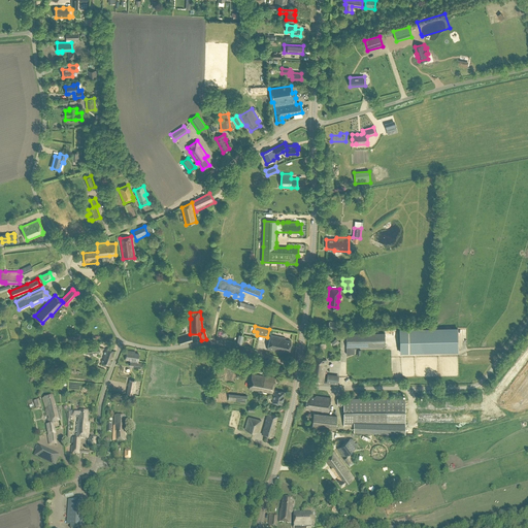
[(400,330),(400,352),(459,351),(459,329),(400,330)]
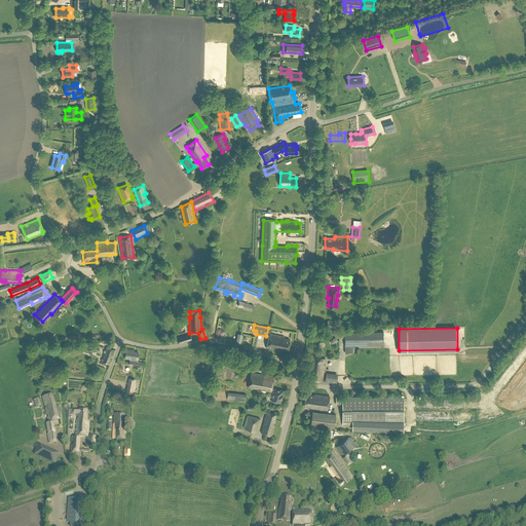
[(383,332),(367,332),(345,332),(345,345),(345,352),(353,352),(353,348),(353,345),(383,345),(383,332)]
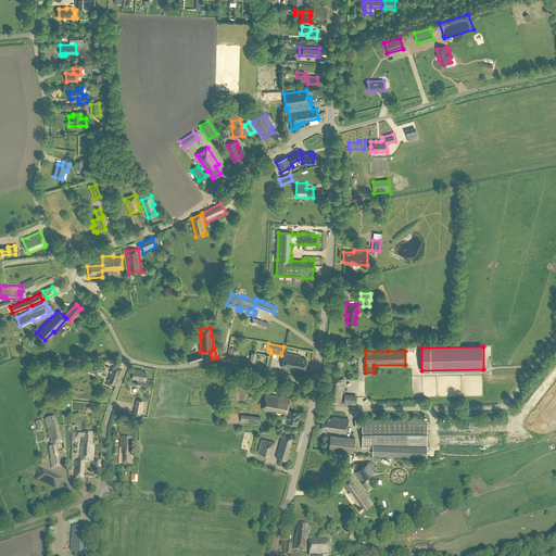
[(190,363),(203,359),(201,353),(188,356),(190,363)]
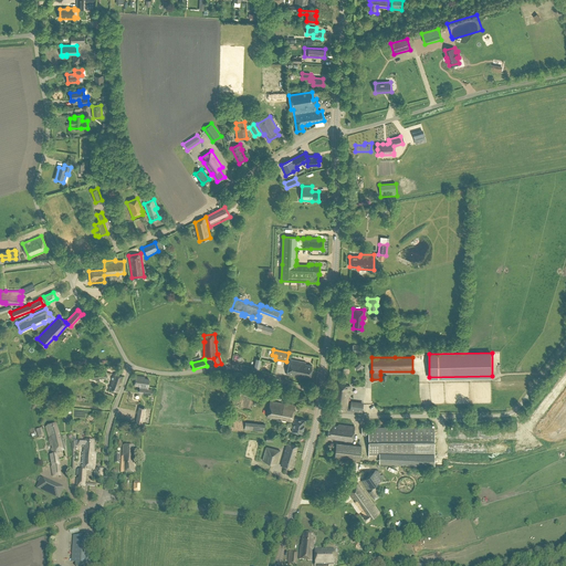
[(310,377),(312,366),(305,364),(305,363),(290,359),(286,374),(300,376),(300,375),(310,377)]
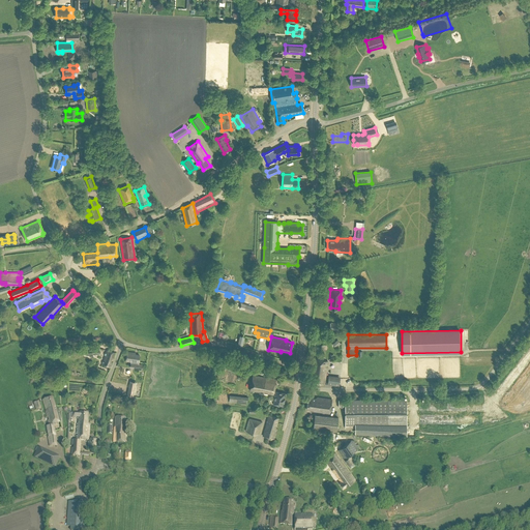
[(113,359),(115,352),(107,349),(104,358),(105,358),(102,364),(110,367),(112,362),(111,361),(112,359),(113,359)]
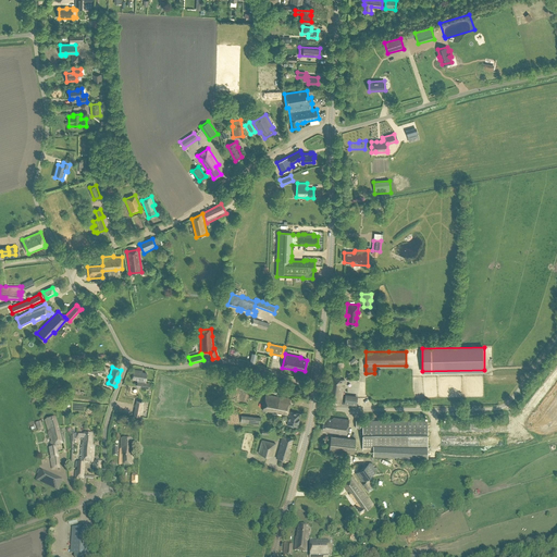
[(147,373),(141,373),(143,371),(139,371),(133,370),(132,379),(132,380),(137,381),(141,382),(140,387),(149,388),(149,383),(146,382),(146,381),(147,373)]
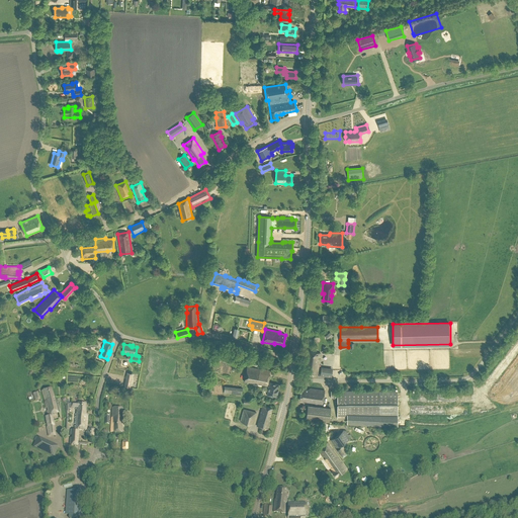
[(304,373),(317,374),(320,353),(308,351),(308,356),(307,358),(305,360),(304,373)]
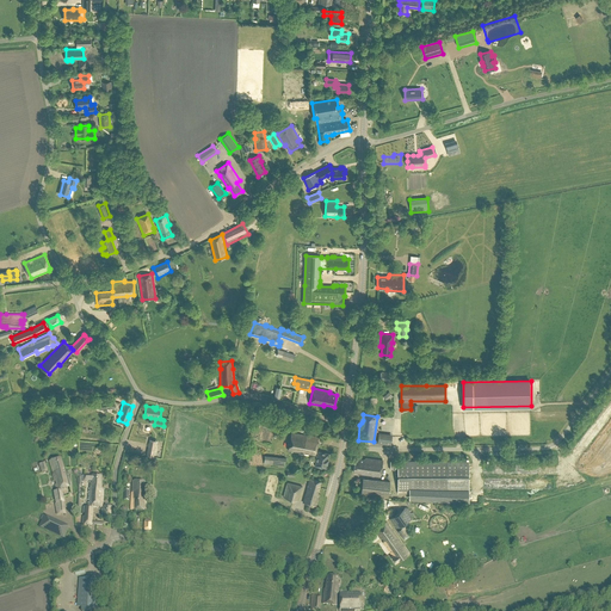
[(327,468),(329,452),(316,450),(319,437),(291,432),(288,450),(318,455),(315,466),(327,468)]
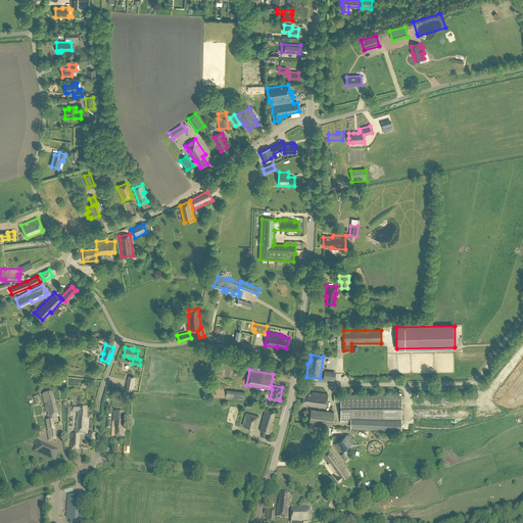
[(323,379),(334,380),(335,373),(324,372),(323,379)]
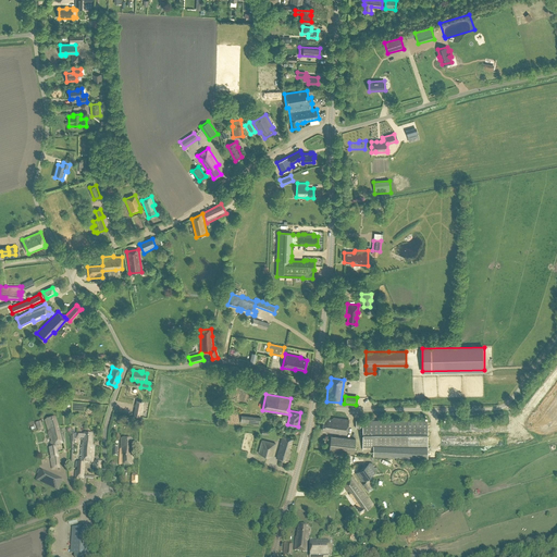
[(136,404),(134,415),(141,416),(143,409),(144,409),(144,406),(136,404)]
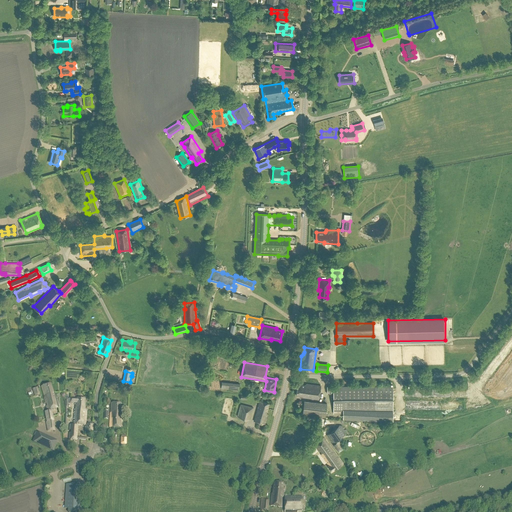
[(485,383),(490,379),(487,375),(482,379),(485,383)]
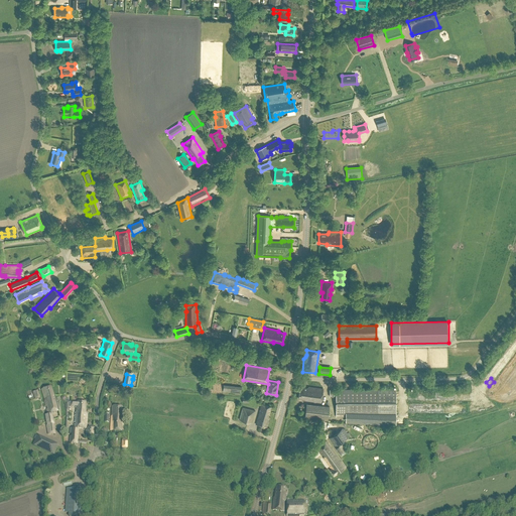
[(241,395),(241,386),(223,386),(223,395),(241,395)]
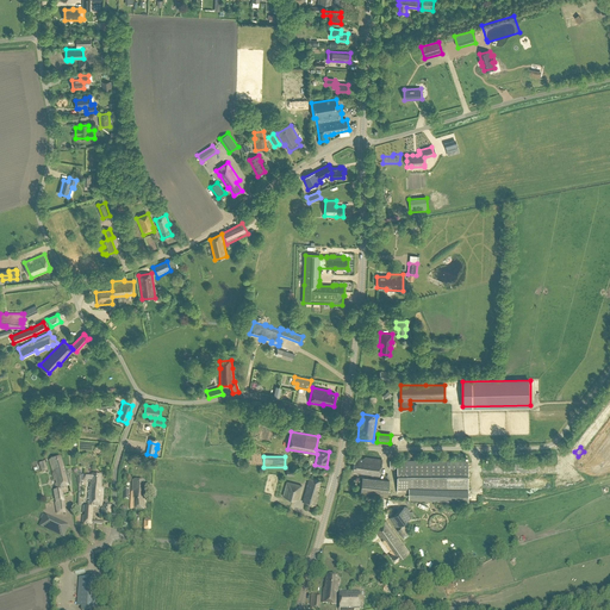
[(381,459),(363,456),(361,458),(354,456),(352,471),(358,471),(358,473),(360,473),(379,477),(381,459)]
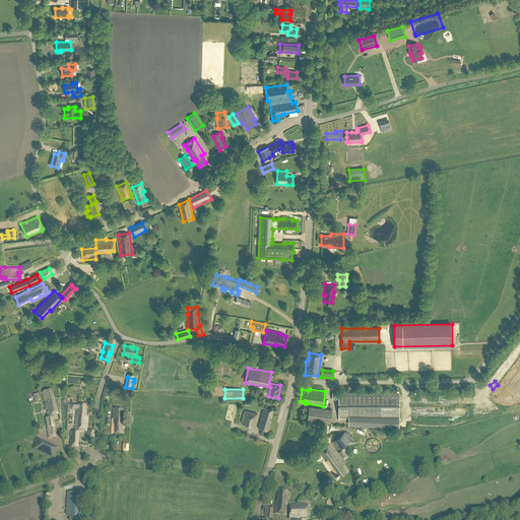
[(48,413),(47,413),(49,418),(46,419),(48,430),(49,439),(56,438),(53,416),(60,414),(56,401),(54,401),(51,390),(42,393),(47,410),(48,413)]
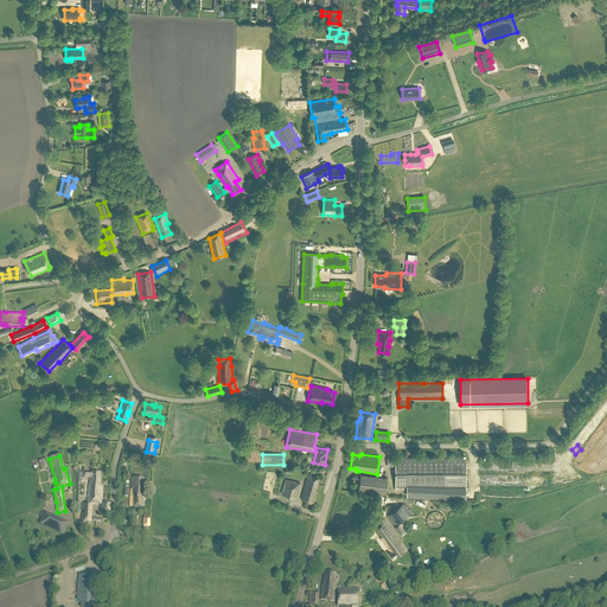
[(466,499),(466,457),(388,458),(388,466),(395,466),(395,490),(407,490),(407,497),(466,499)]
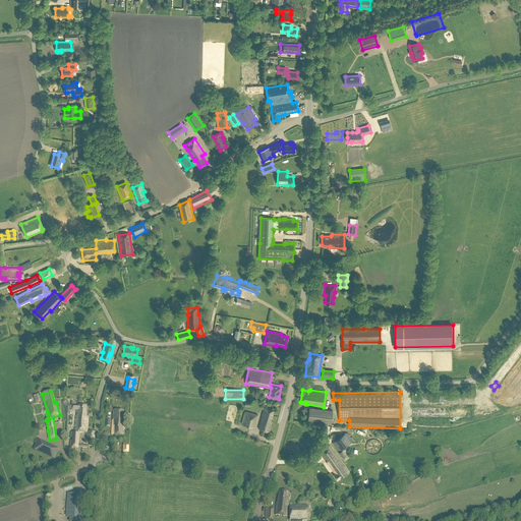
[(72,406),(71,411),(77,411),(75,432),(71,432),(70,438),(72,439),(72,441),(70,441),(69,449),(77,449),(79,433),(88,433),(89,418),(87,417),(88,407),(72,406)]
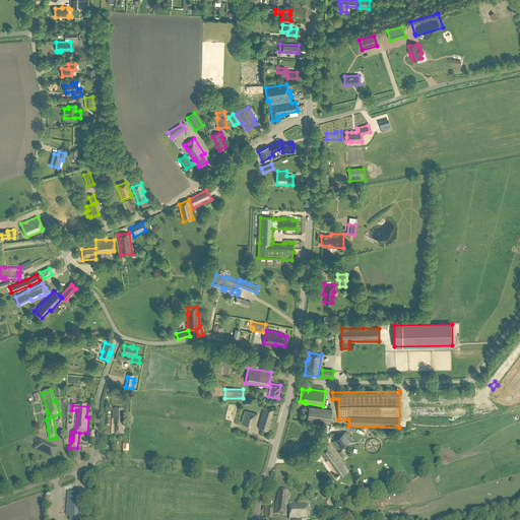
[(269,430),(273,417),(271,417),(273,409),(264,406),(258,427),(269,430)]
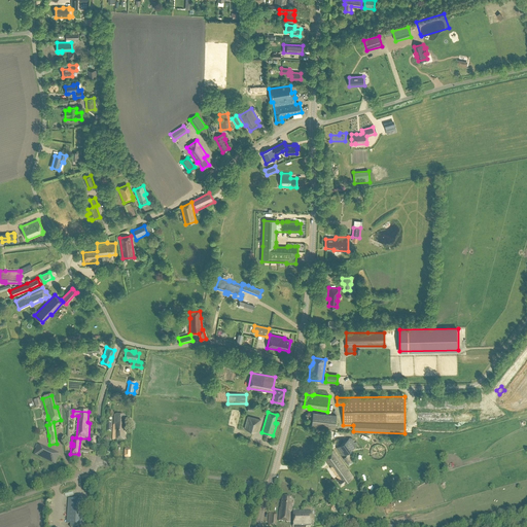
[(335,429),(337,415),(313,412),(311,426),(335,429)]
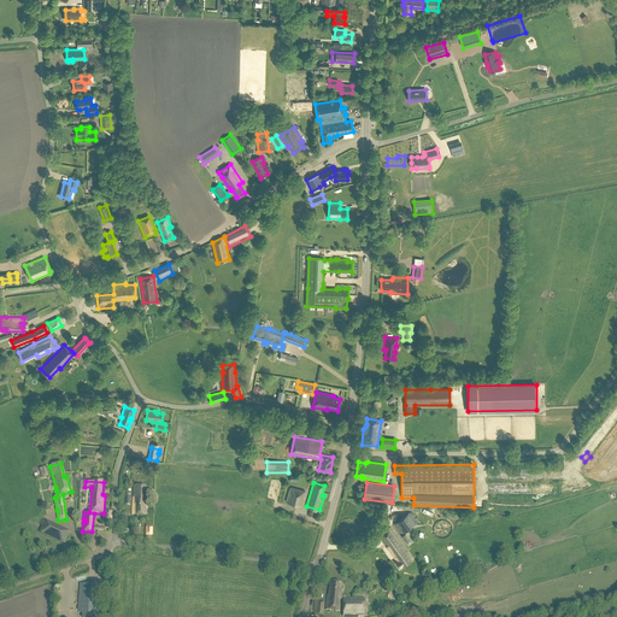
[(145,501),(146,487),(134,487),(134,499),(133,499),(133,516),(147,517),(147,501),(145,501)]
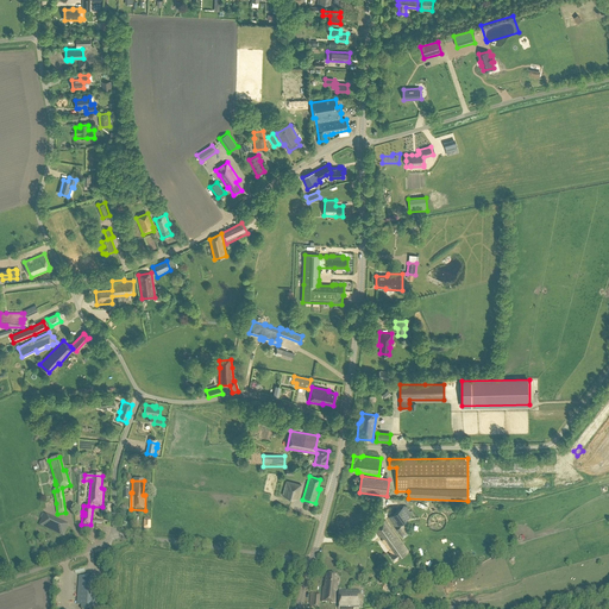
[(297,500),(302,484),(286,481),(282,495),(297,500)]
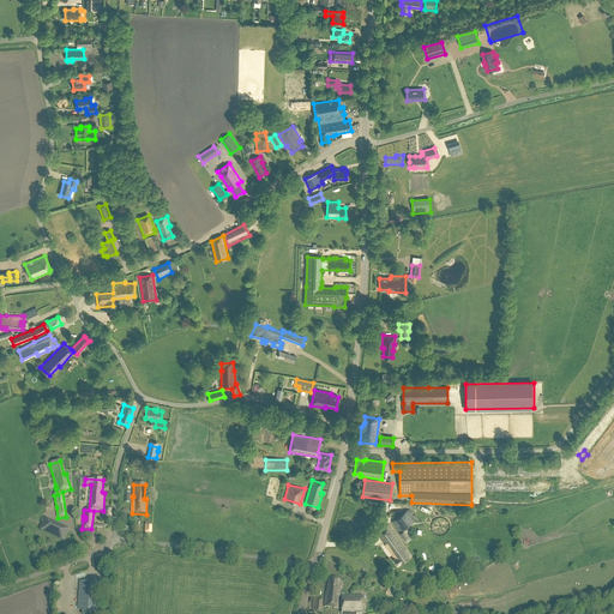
[(112,521),(112,507),(104,507),(104,512),(102,512),(102,521),(112,521)]
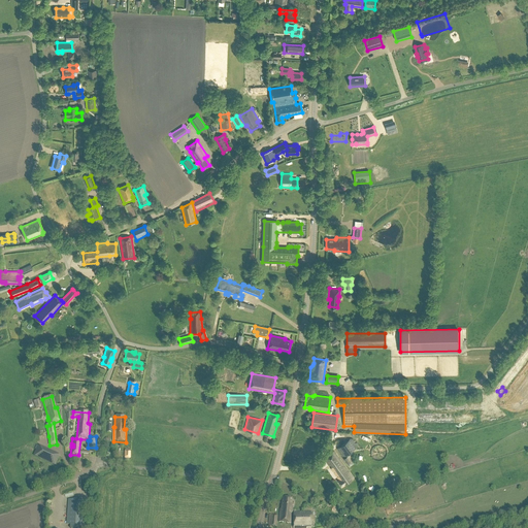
[(341,458),(357,447),(350,438),(335,450),(341,458)]
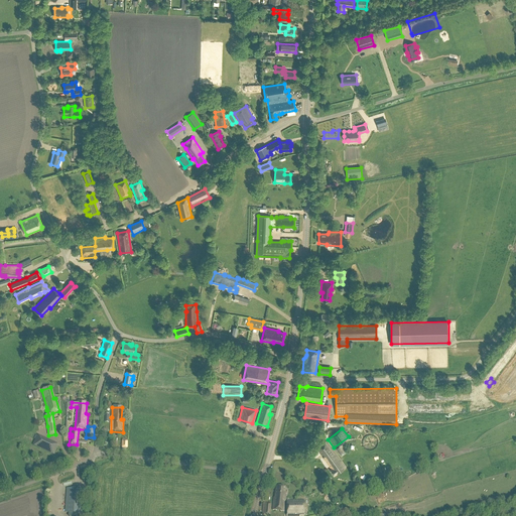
[(32,446),(34,446),(53,457),(58,445),(36,434),(34,439),(35,439),(32,446)]
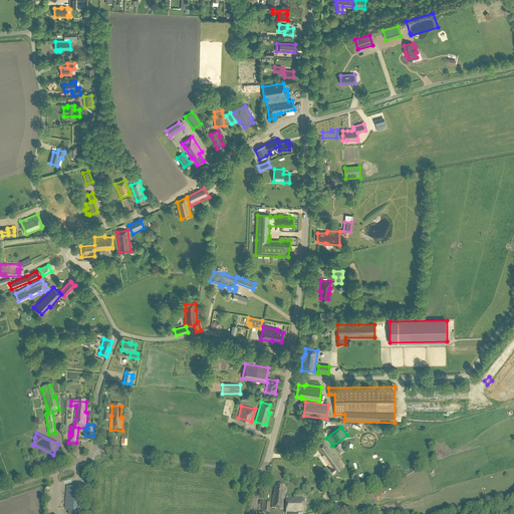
[(344,466),(330,447),(324,439),(315,446),(320,453),(321,452),(323,455),(322,456),(329,465),(330,467),(329,468),(333,474),(344,466)]
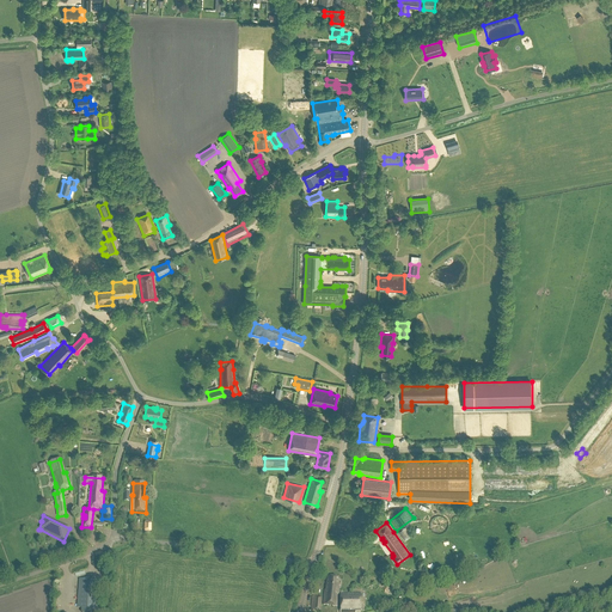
[(405,527),(404,526),(398,532),(403,538),(410,532),(405,526),(405,527)]
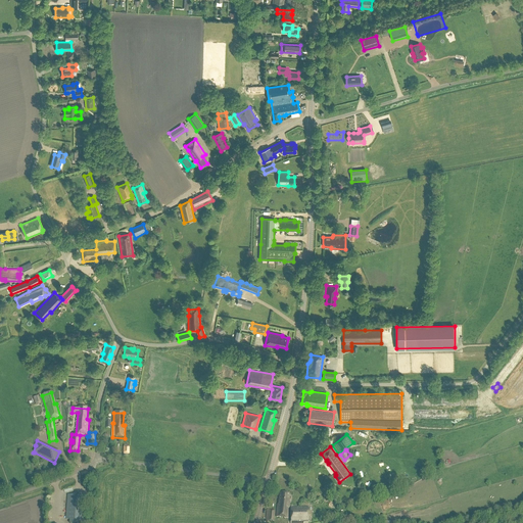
[(289,506),(289,505),(290,494),(280,493),(279,505),(278,505),(277,518),(288,519),(290,507),(289,506)]
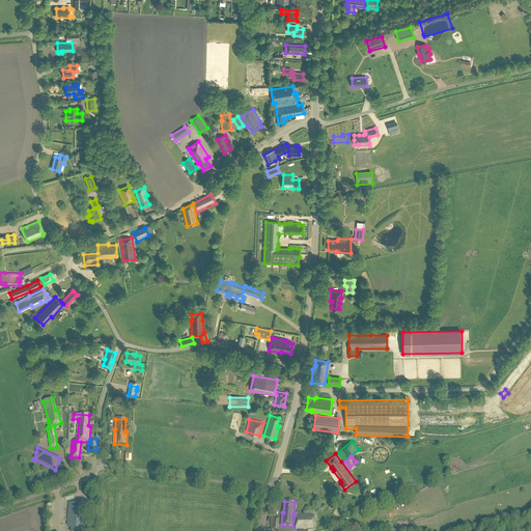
[(84,529),(85,504),(68,503),(67,528),(72,528),(71,530),(79,530),(80,529),(84,529)]
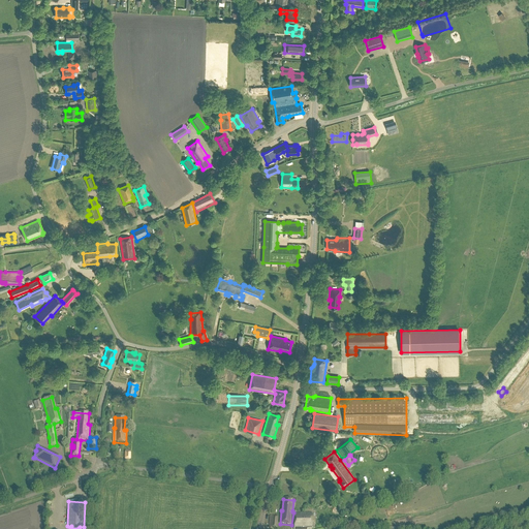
[(312,526),(311,518),(313,518),(312,514),(294,514),(294,528),(312,528),(313,526),(312,526)]
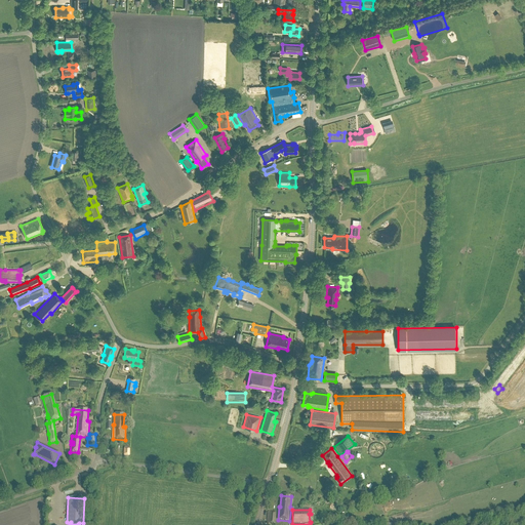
[(275,524),(276,513),(268,513),(267,524),(275,524)]
